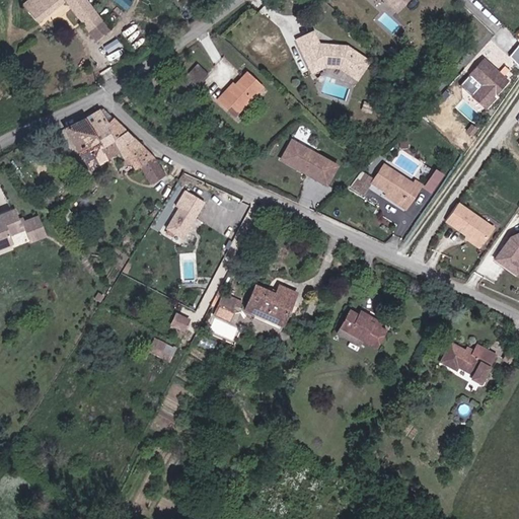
[(101,18),(87,0),(30,0),(24,5),(38,21),(66,0),(69,0),(89,27),(101,18)]
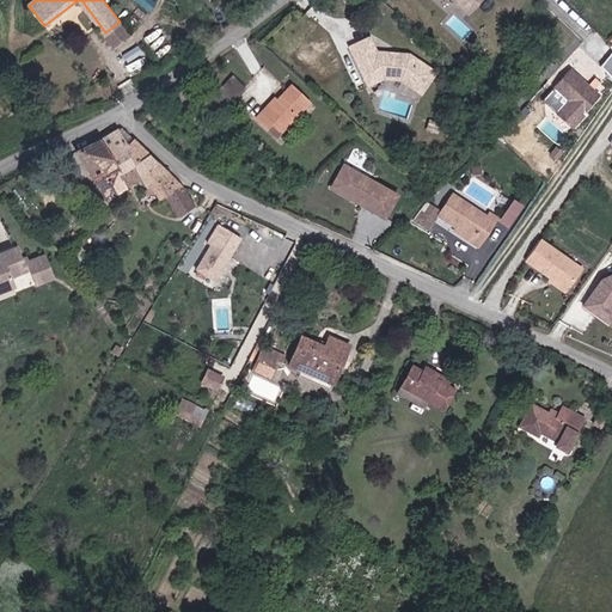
[(478,0),(442,0),(461,18),(478,0)]
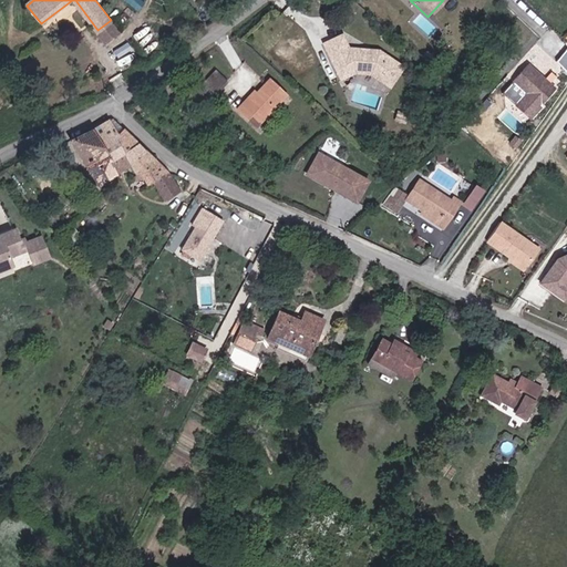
[(117,29),(111,20),(98,30),(104,38),(117,29)]
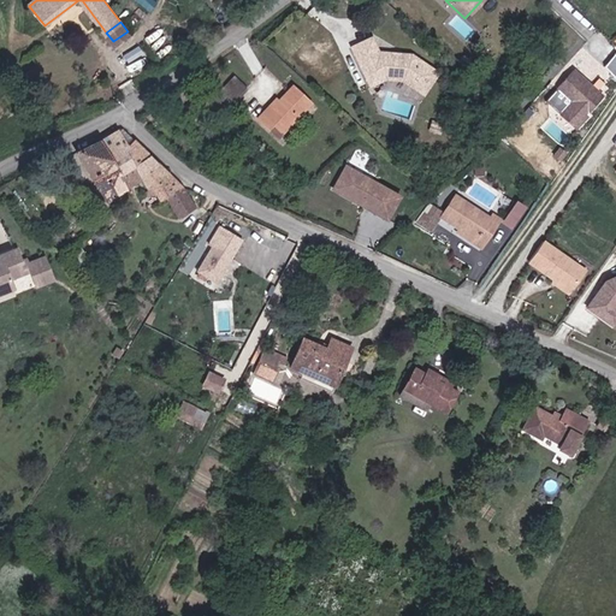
[(440,72),(414,53),(383,51),(375,35),(355,43),(374,86),(391,78),(409,82),(426,94),(440,72)]
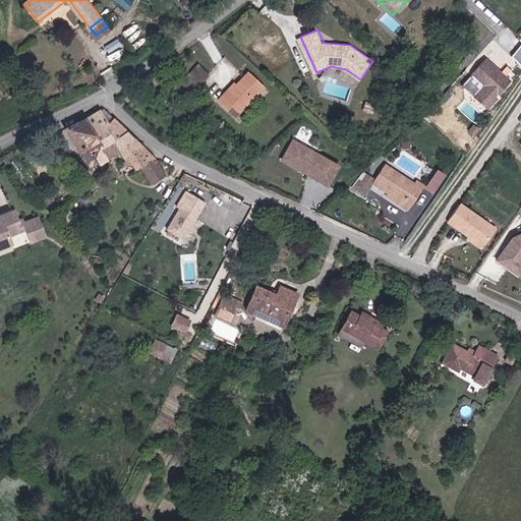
[(520,44),(511,54),(520,64),(520,44)]
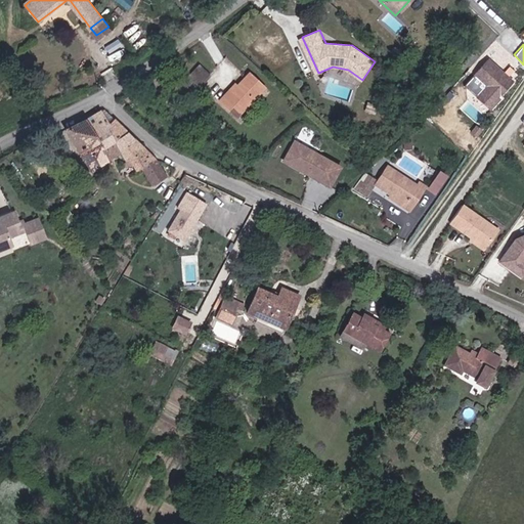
[(496,100),(511,85),(486,62),(472,79),(483,89),(473,100),(487,114),(497,101),(496,100)]
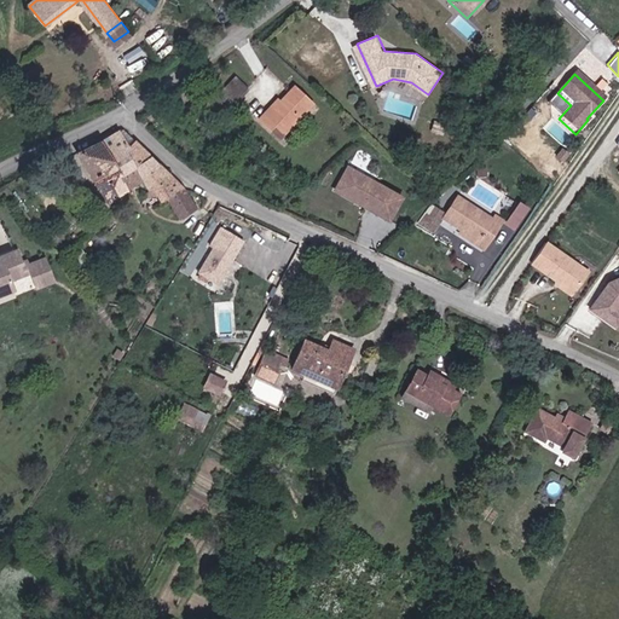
[(235,75),(214,96),(227,108),(248,87),(235,75)]
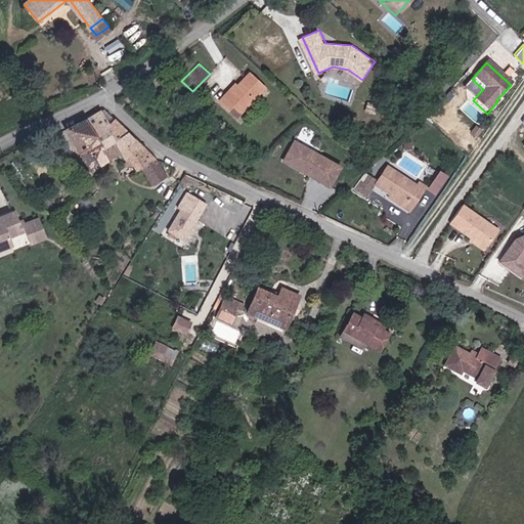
[(251,74),(241,85),(230,94),(227,92),(221,99),(238,115),(264,86),(251,74)]
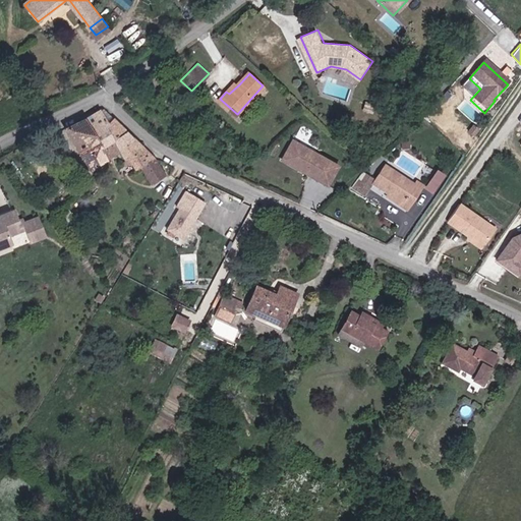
[(229,94),(239,84),(236,81),(226,92),(229,94)]
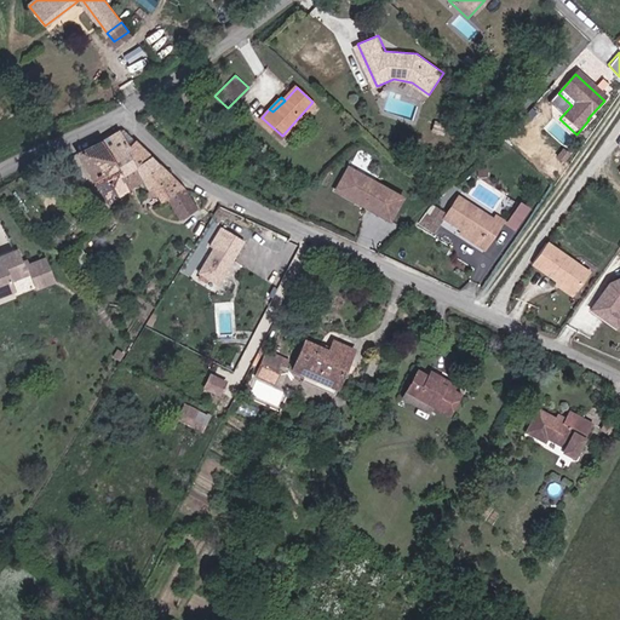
[(437,137),(441,128),(431,126),(429,135),(437,137)]
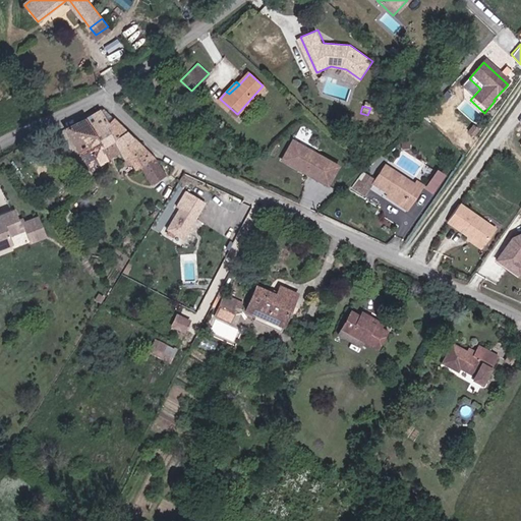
[(146,149),(104,107),(85,119),(94,133),(106,126),(115,141),(128,159),(146,149)]
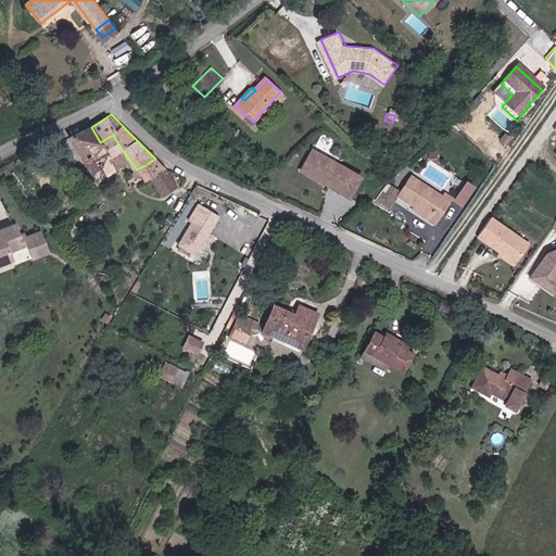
[(100,142),(91,127),(73,139),(97,180),(115,168),(110,158),(100,142)]
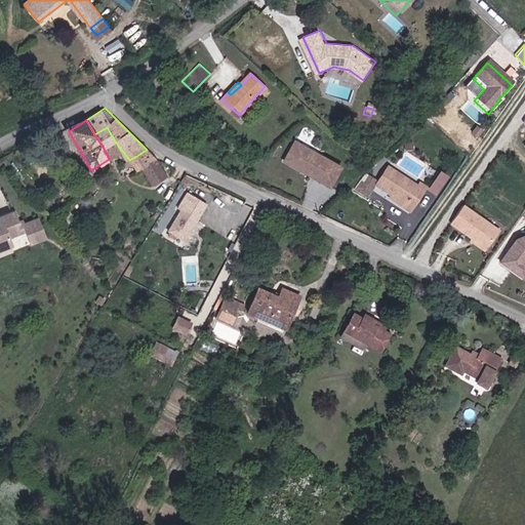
[(116,143),(107,127),(94,134),(104,149),(116,143)]
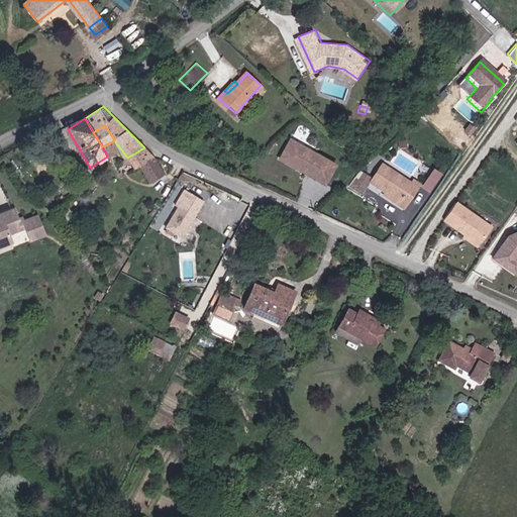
[(290,154),(294,146),(287,141),(282,150),(290,154)]
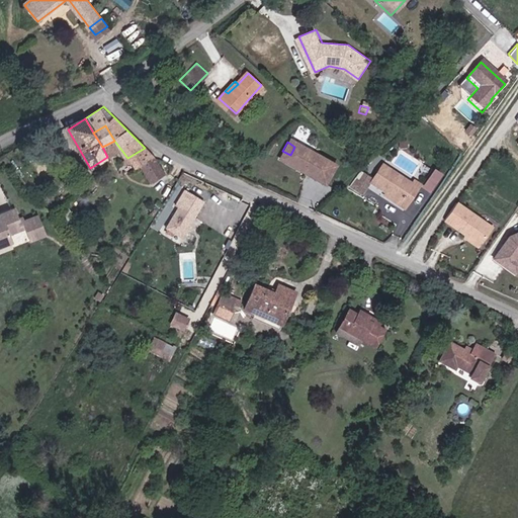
[(332,168),(294,147),(290,155),(282,151),(276,161),(292,171),(295,167),(299,169),(297,173),(321,187),(332,168)]
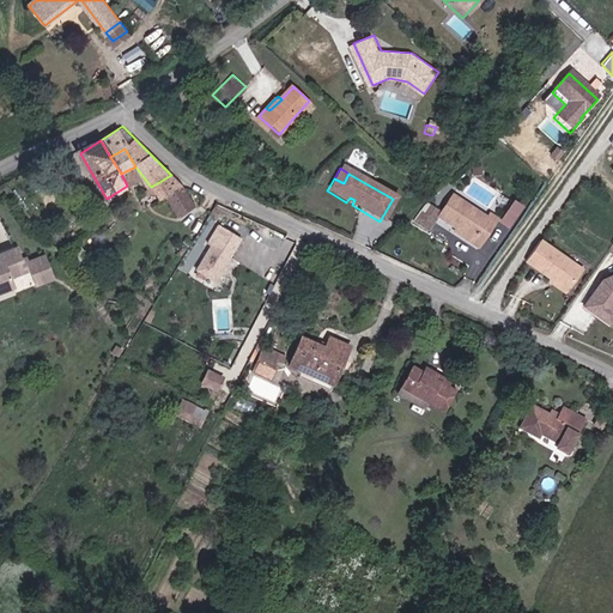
[(198,208),(183,183),(171,175),(151,187),(162,200),(168,195),(181,216),(198,208)]
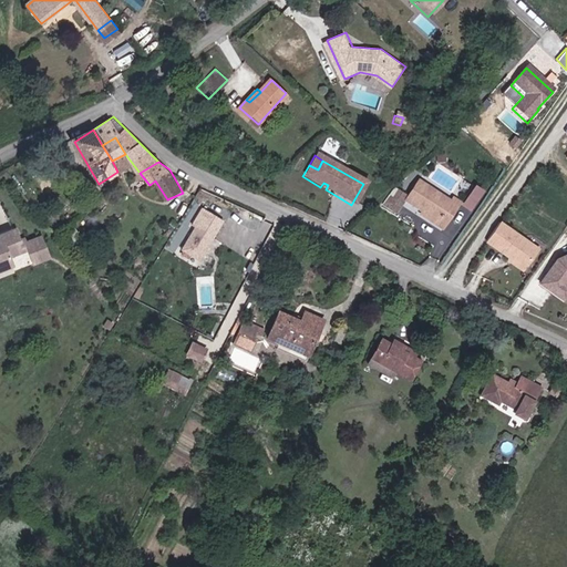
[(433,226),(447,205),(416,184),(406,198),(399,193),(393,199),(390,198),(380,212),(392,220),(402,205),(419,216),(433,226)]
